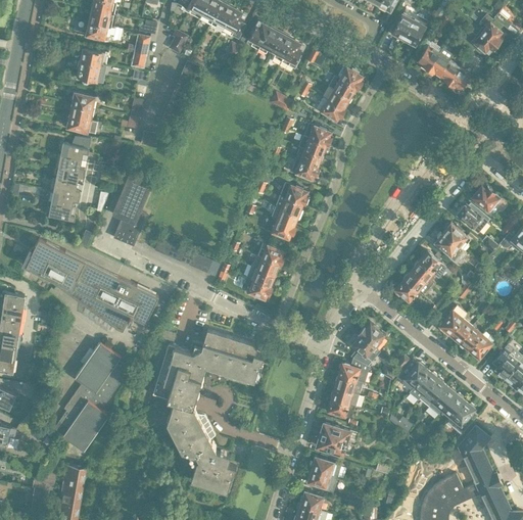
[(107,0),(93,0),(92,10),(117,15),(120,3),(107,0)]
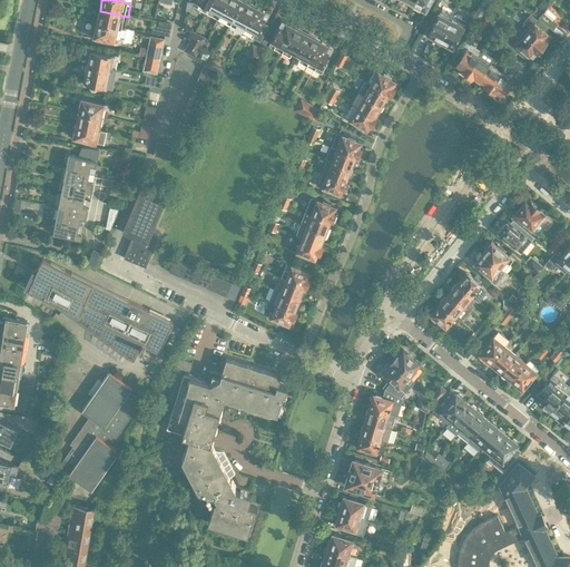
[(198,10),(206,15),(213,0),(196,0),(195,3),(200,6),(198,10)]
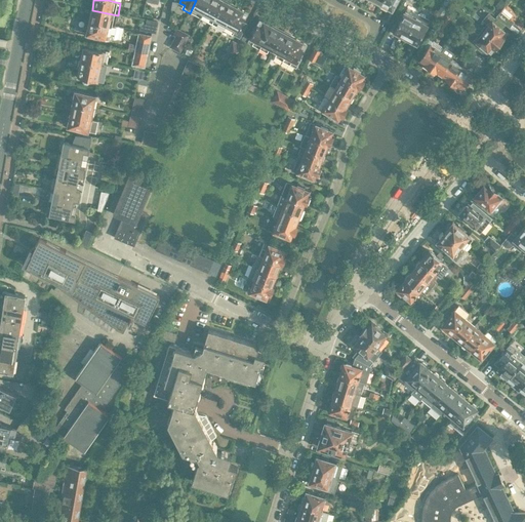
[(196,0),(190,13),(201,19),(210,0),(196,0)]
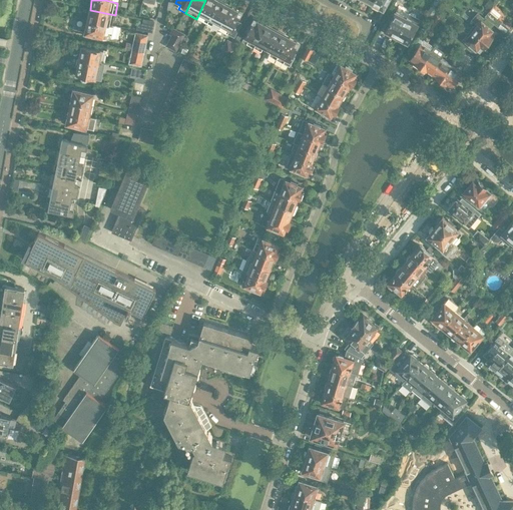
[(206,24),(218,3),(214,1),(213,0),(205,0),(196,19),(206,24)]
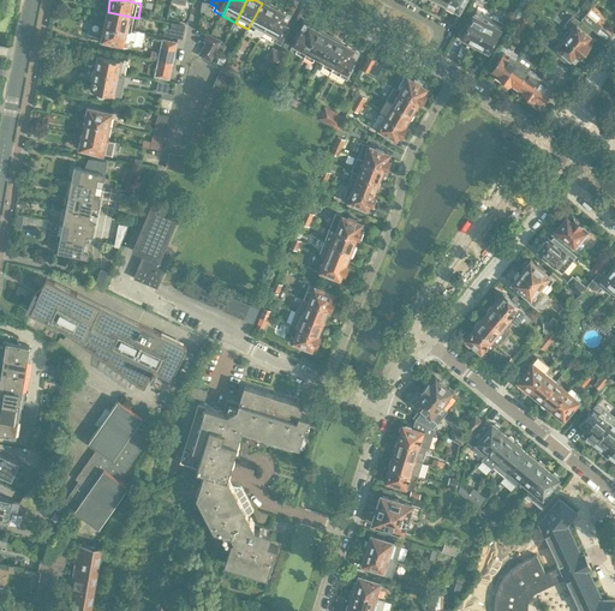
[(448,0),(446,7),(451,10),(449,12),(453,15),(454,12),(459,15),(466,0),(448,0)]
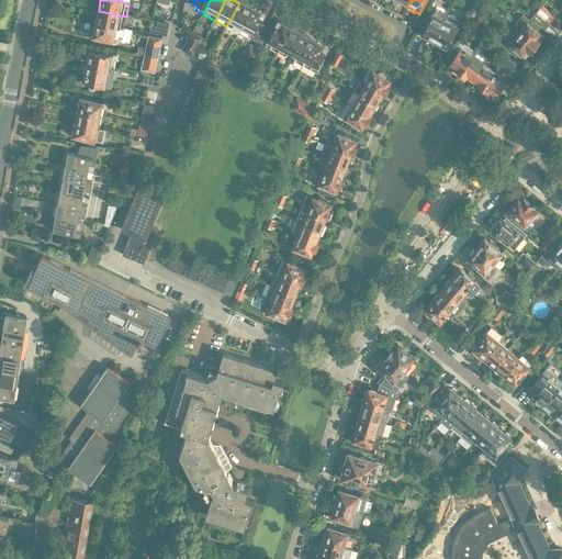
[(475,4),(474,7),(467,18),(473,21),(476,15),(479,13),(478,13),(479,11),(476,9),(478,8),(479,9),(484,1),(483,0),(478,0),(478,1),(475,0),(473,3),(475,4)]
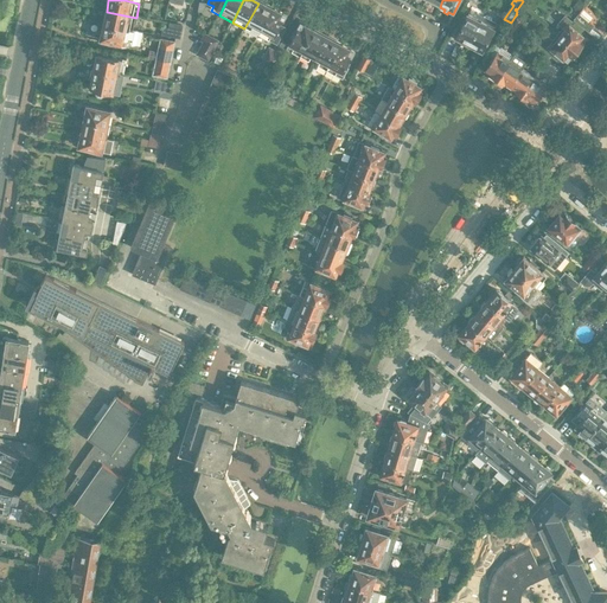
[(577,15),(585,7),(579,1),(572,11),(577,15)]
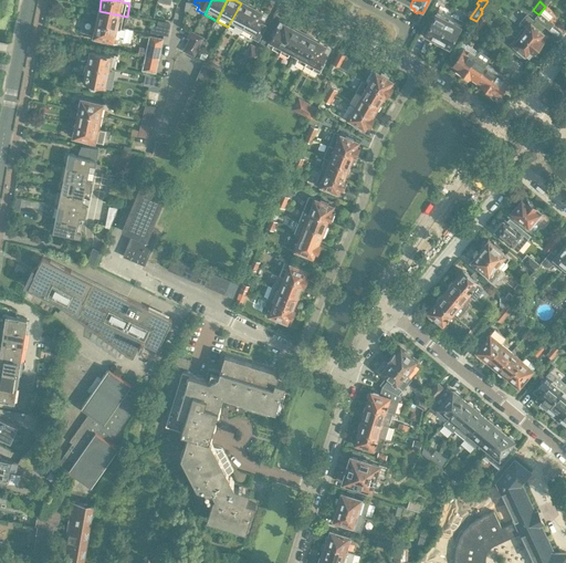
[(552,3),(549,2),(535,21),(538,23),(543,28),(559,41),(565,33),(563,31),(563,32),(555,25),(556,23),(553,20),(556,17),(546,9),(552,3)]
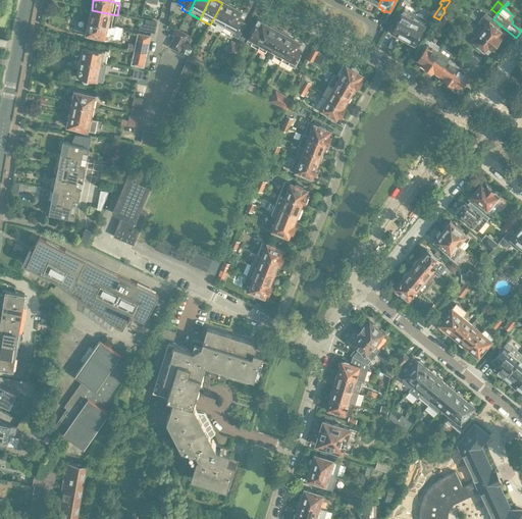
[(222,32),(233,9),(232,8),(232,7),(229,5),(227,6),(222,3),(210,24),(222,32)]
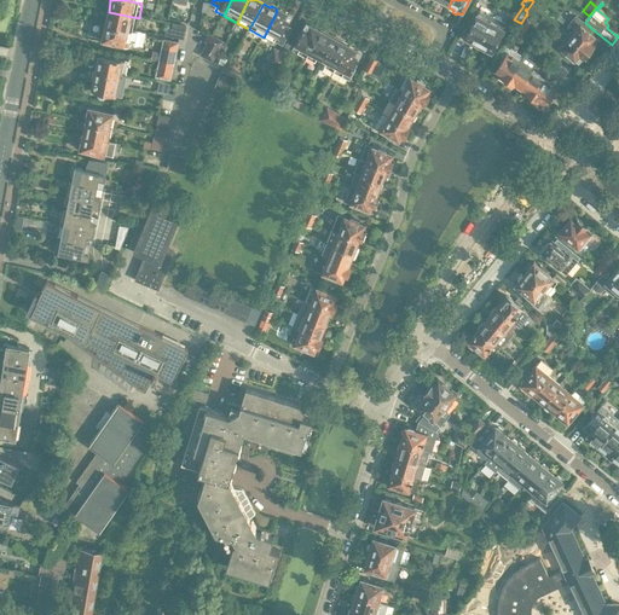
[(285,29),(291,18),(277,11),(264,38),(272,42),(282,47),(290,32),(285,29)]
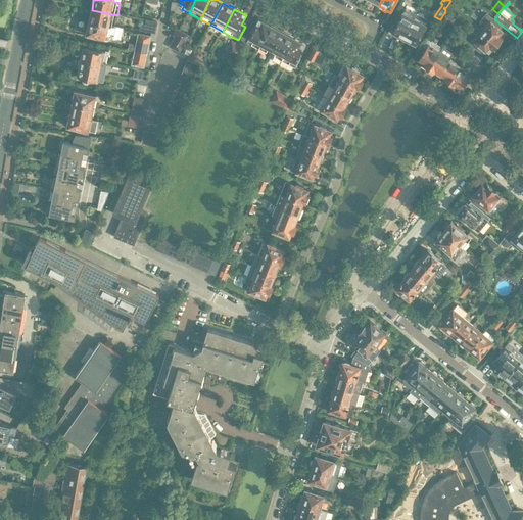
[(117,15),(92,10),(89,22),(114,29),(117,15)]
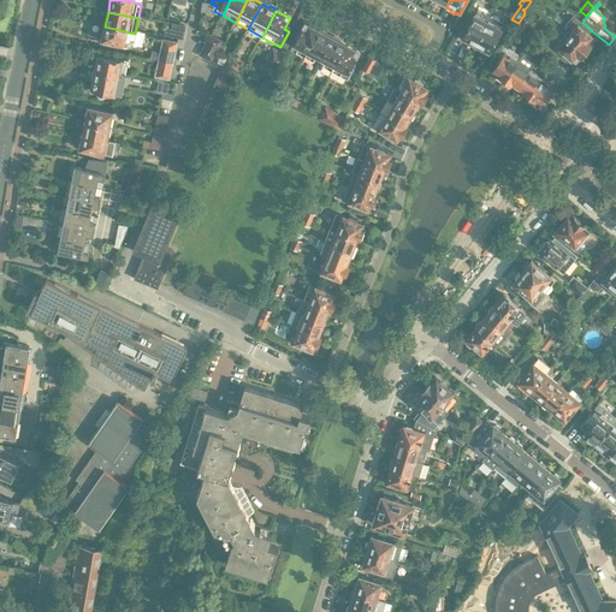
[(475,47),(487,25),(489,23),(474,15),(472,21),(473,21),(462,41),(475,47)]
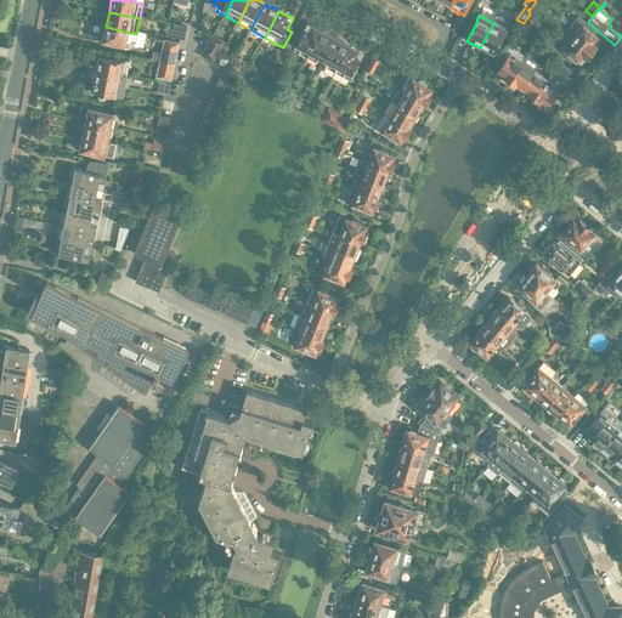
[(536,23),(527,17),(524,23),(521,26),(522,26),(530,32),(531,32),(536,23)]
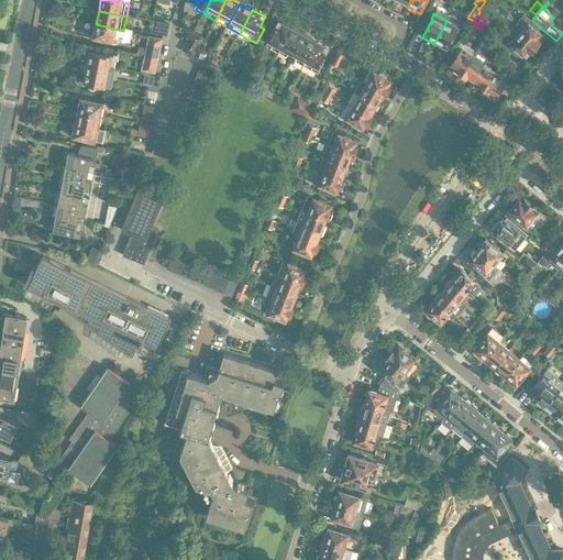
[(446,50),(461,24),(448,19),(446,21),(445,23),(434,43),(446,50)]
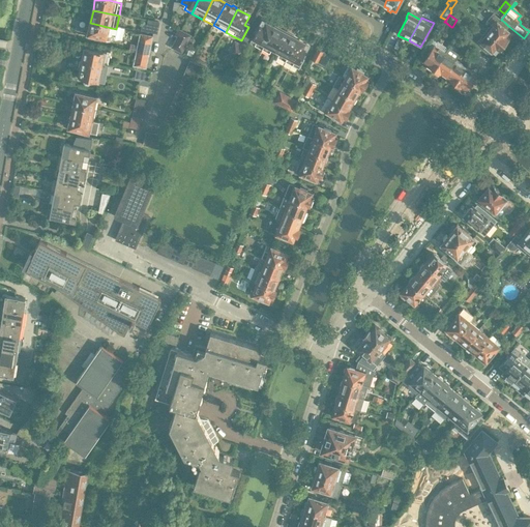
[(157,36),(159,24),(148,22),(147,27),(142,26),(141,33),(153,35),(157,36)]
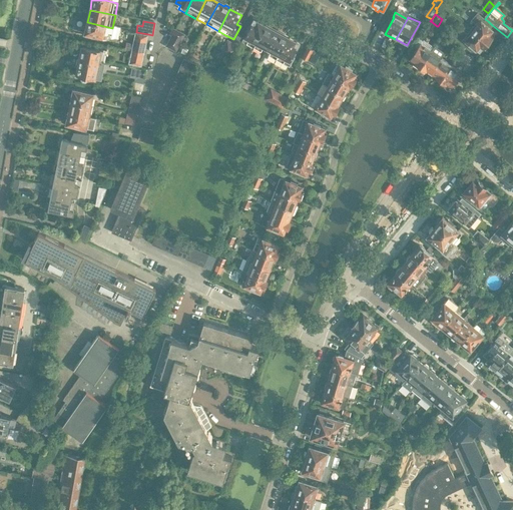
[(425,30),(431,34),(437,26),(431,21),(425,30)]
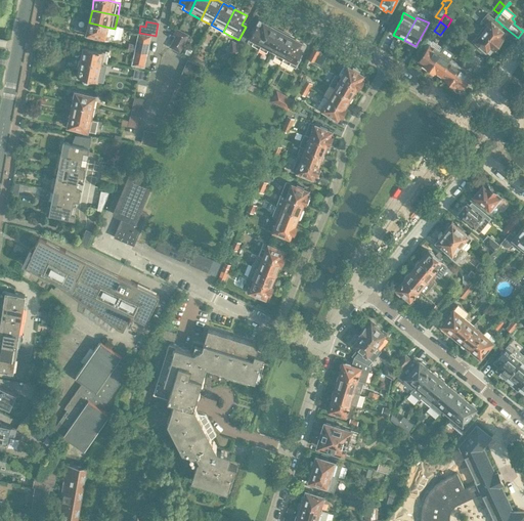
[(505,34),(498,30),(503,26),(498,22),(494,26),(489,22),(481,32),(497,46),(504,39),(501,37),(505,34)]
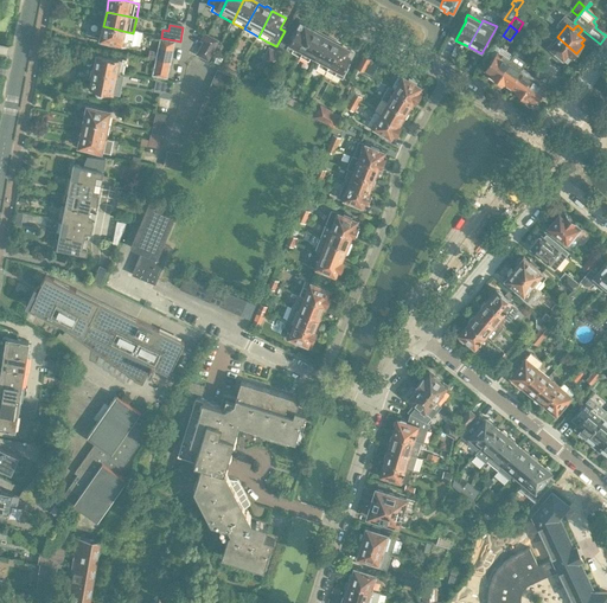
[(133,33),(103,26),(100,40),(134,49),(138,33),(133,33)]
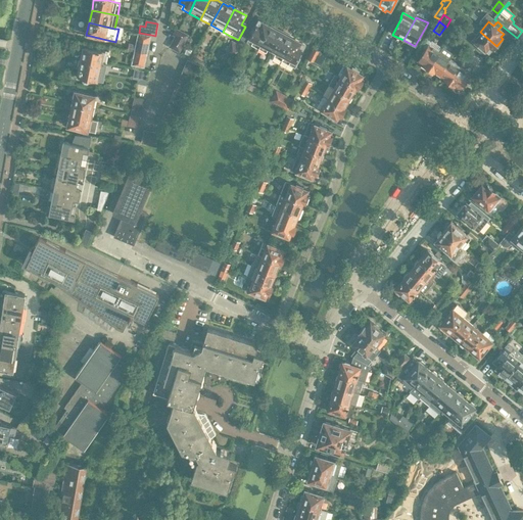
[(251,47),(258,50),(270,29),(258,22),(249,40),(253,43),(251,47)]
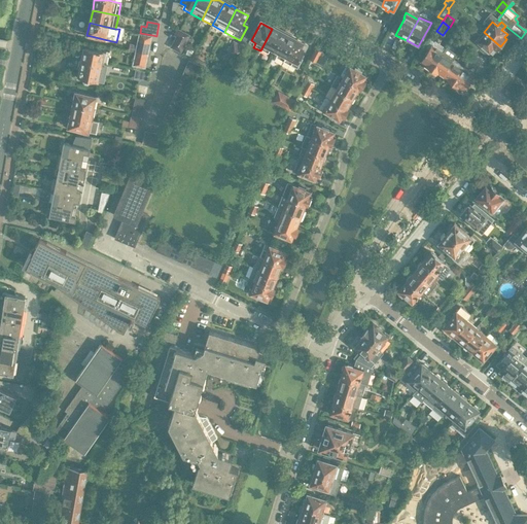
[(274,30),(272,29),(260,50),(268,55),(271,50),(274,53),(283,34),(279,32),(278,31),(275,29),(274,30)]
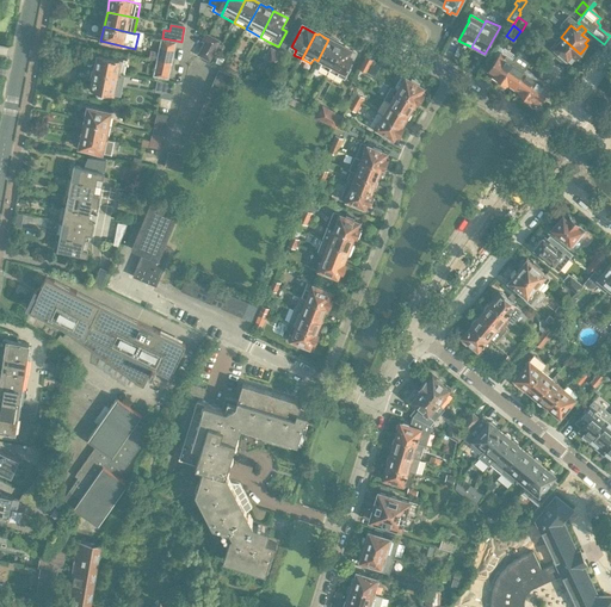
[(220,44),(204,36),(201,43),(204,44),(216,51),(220,44)]
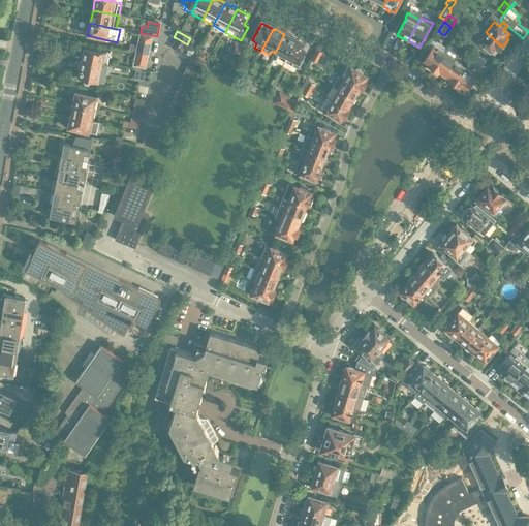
[(502,47),(486,32),(481,37),(476,33),(469,42),(485,55),(488,51),(493,55),(495,52),(497,53),(502,47)]
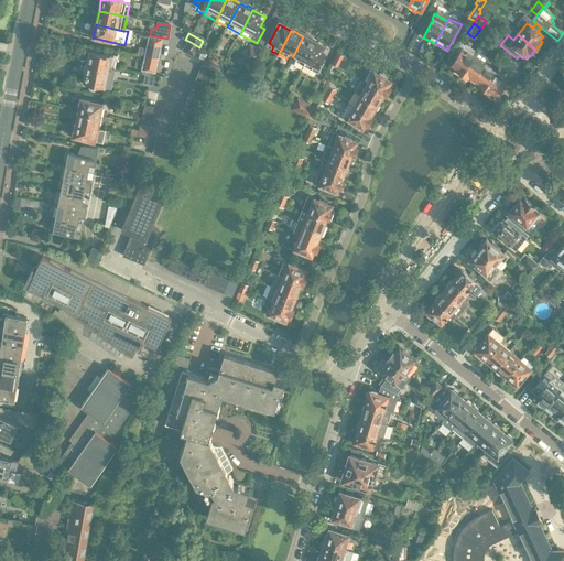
[(310,40),(303,36),(293,56),(297,58),(295,63),(303,67),(316,44),(315,43),(314,41),(311,40),(310,40)]
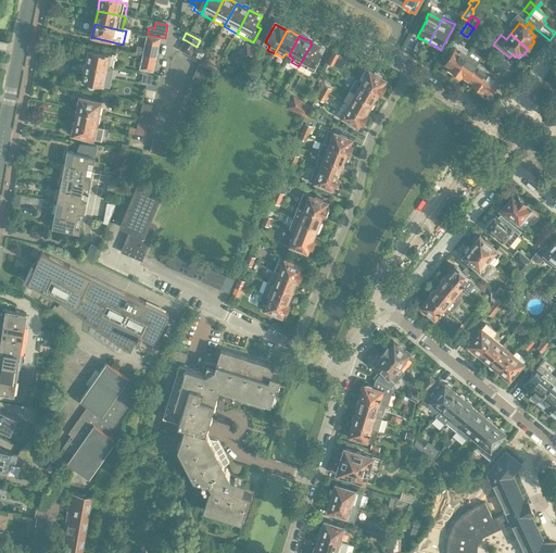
[(147,38),(146,45),(159,48),(161,40),(147,38)]
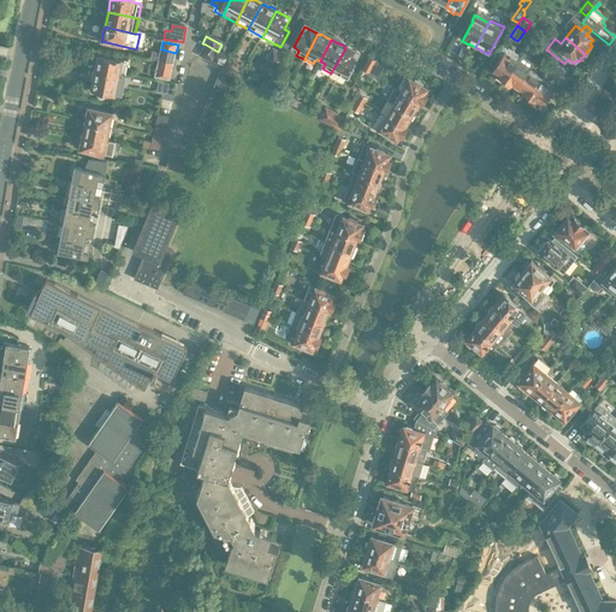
[(206,45),(202,52),(214,58),(218,52),(206,45)]
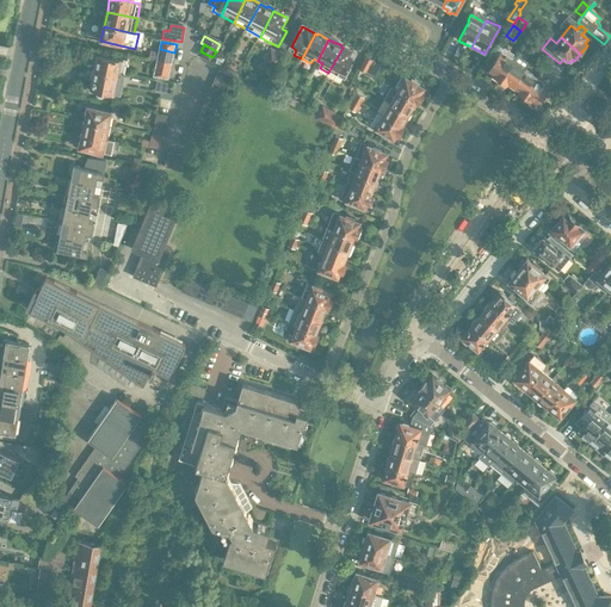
[(349,69),(356,55),(343,48),(328,73),(338,78),(345,82),(351,70),(349,69)]
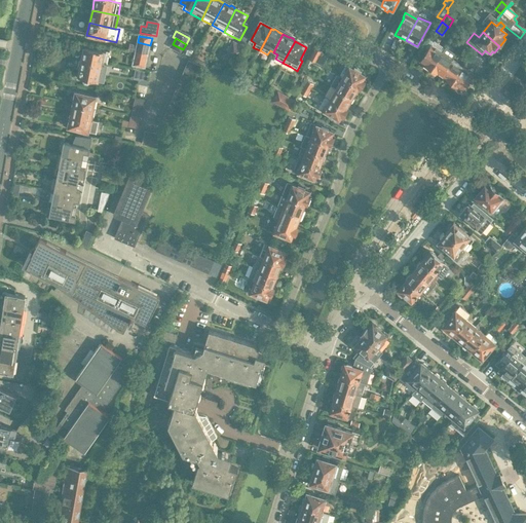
[(150,45),(138,42),(137,49),(149,51),(150,45)]
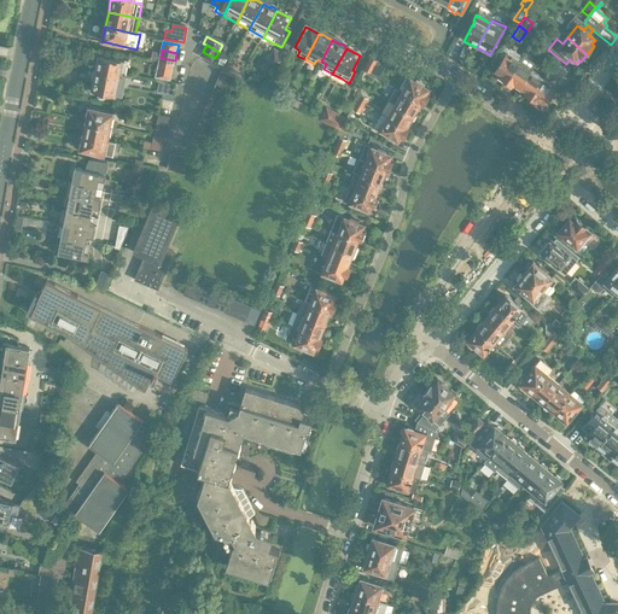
[(267,66),(273,70),(280,54),(274,51),(267,66)]
